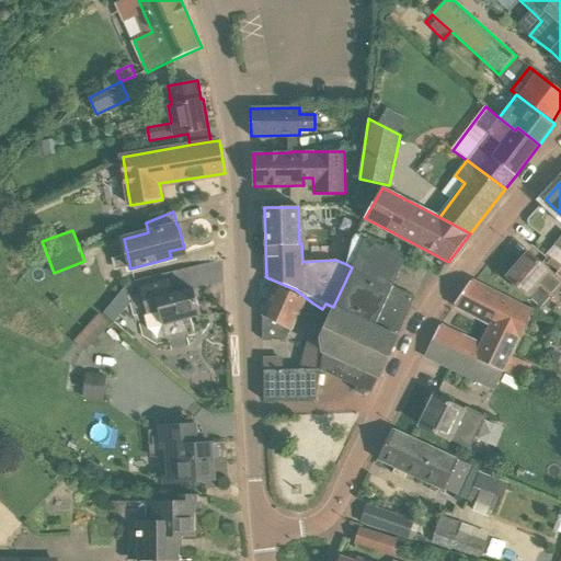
[(346,264),(352,267),(333,307),(325,304),(322,309),(330,315),(320,338),(323,352),(321,370),(371,393),(379,377),(379,378),(398,336),(415,297),(393,286),(407,258),(366,239),(356,235),(353,240),(346,264)]
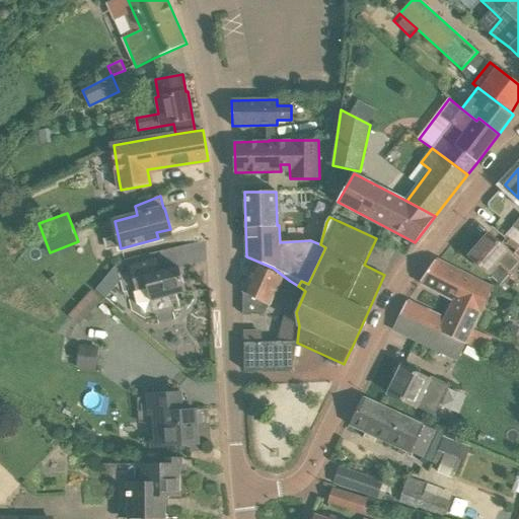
[(518,217),(507,235),(518,243),(518,217)]
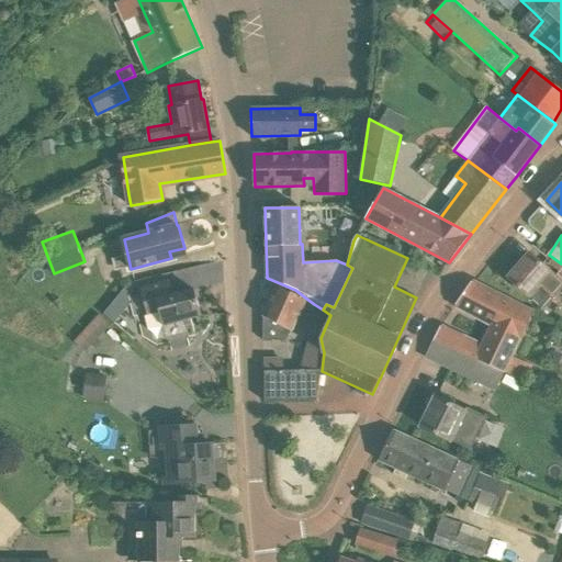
[(559,282),(549,274),(550,273),(529,254),(508,277),(543,308),(555,294),(552,290),(559,282)]
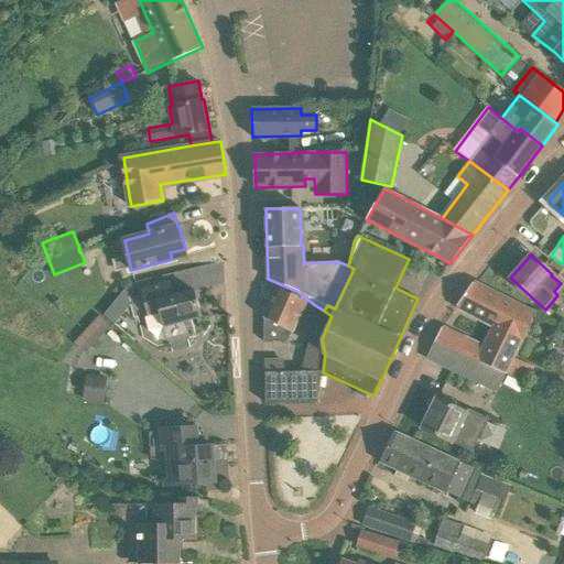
[(442,327),(435,339),(506,372),(521,379),(528,383),(535,367),(513,357),(522,337),(533,313),(474,282),(457,305),(495,326),(483,350),(473,346),(474,343),(442,327)]
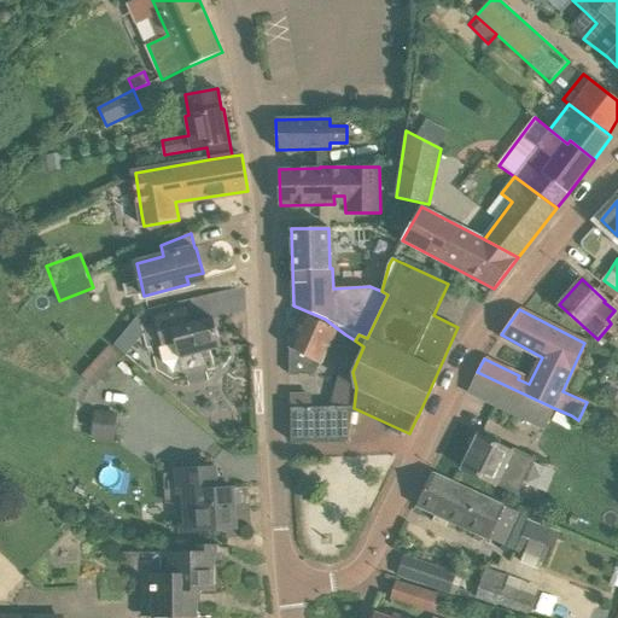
[(153,320),(162,347),(176,344),(179,360),(193,355),(221,348),(214,319),(190,326),(186,310),(158,318),(153,320)]
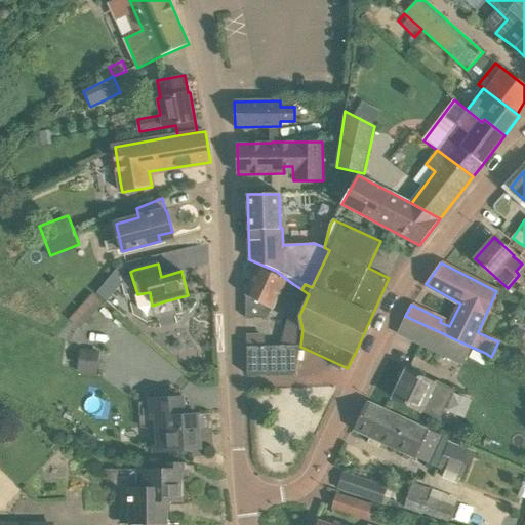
[(285,278),(258,266),(246,295),(246,318),(271,318),(273,310),(277,300),(294,309),(284,346),(265,347),(265,332),(252,333),(246,334),(247,347),(247,375),(296,374),(300,347),(303,329),(299,316),(309,294),(301,289),(293,284),(285,278)]
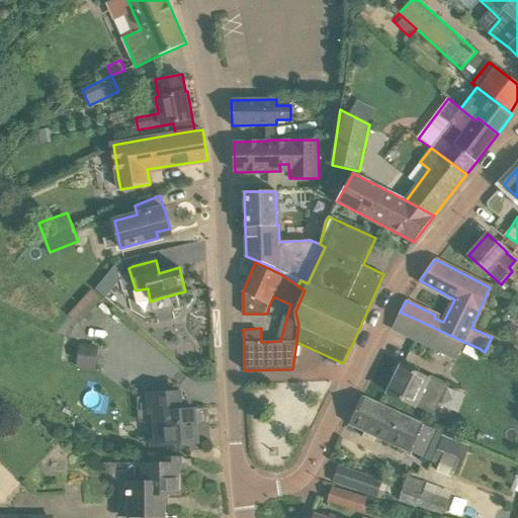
[(115,264),(102,280),(112,289),(119,280),(115,264)]
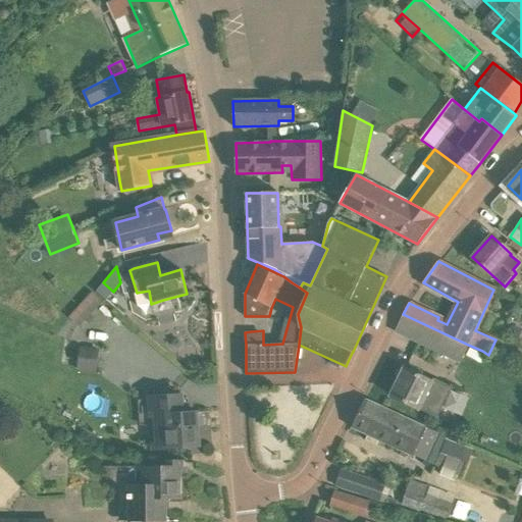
[(101,302),(92,294),(70,317),(79,325),(101,302)]
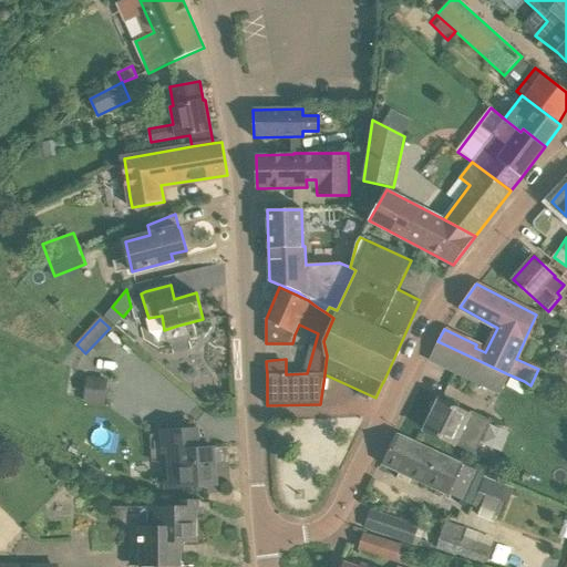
[(500,393),(508,374),(437,341),(430,359),(452,370),(454,372),(500,393)]
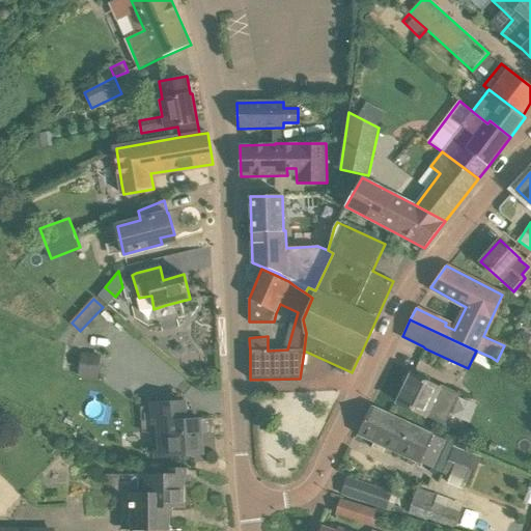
[(99,358),(82,356),(79,374),(95,375),(99,358)]
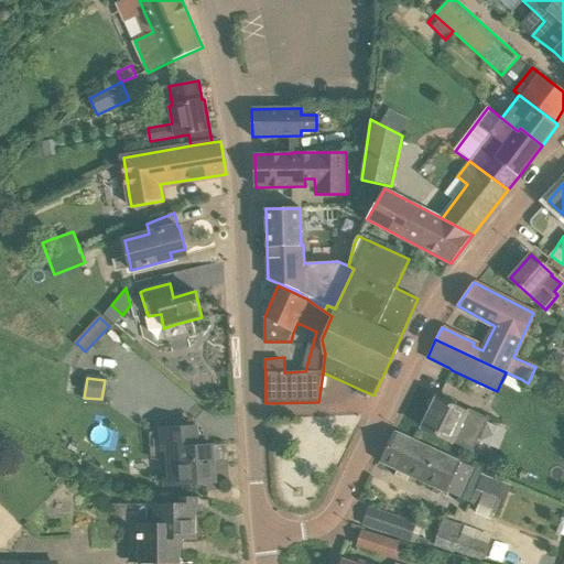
[(466,412),(435,398),(421,427),(453,443),(473,452),(488,419),(468,409),(466,412)]
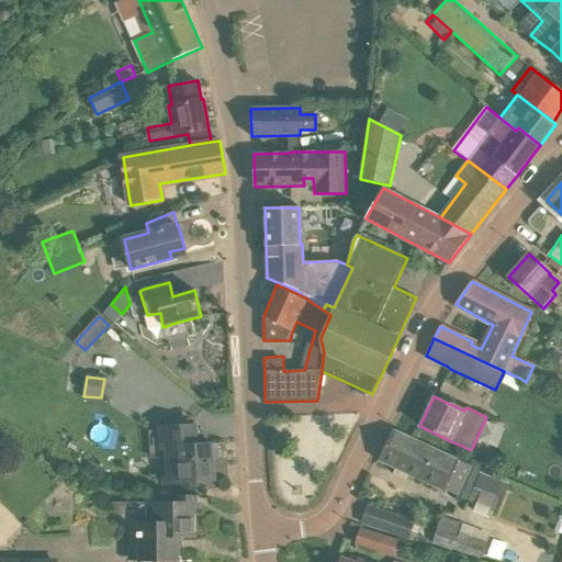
[(213,444),(198,445),(197,427),(160,429),(165,483),(215,480),(213,444)]
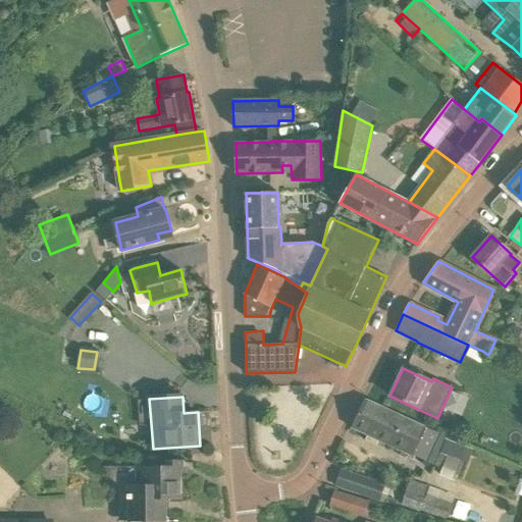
[(425,427),(424,428),(366,401),(353,427),(412,455),(427,461),(427,463),(441,469),(447,456),(461,462),(467,448),(446,439),(448,436),(438,432),(438,433),(425,427)]
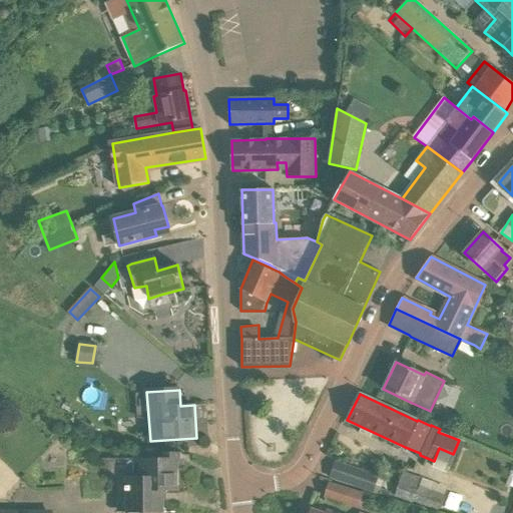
[(465,442),(459,440),(454,453),(460,455),(465,442)]
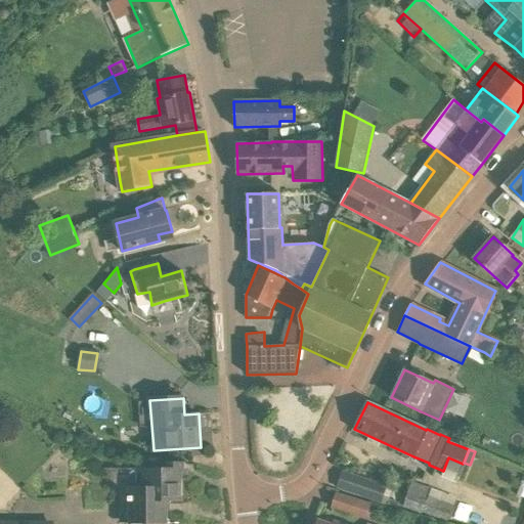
[(167,463),(167,468),(136,468),(138,485),(129,485),(129,523),(164,523),(164,511),(167,511),(167,501),(182,500),(182,463),(167,463)]
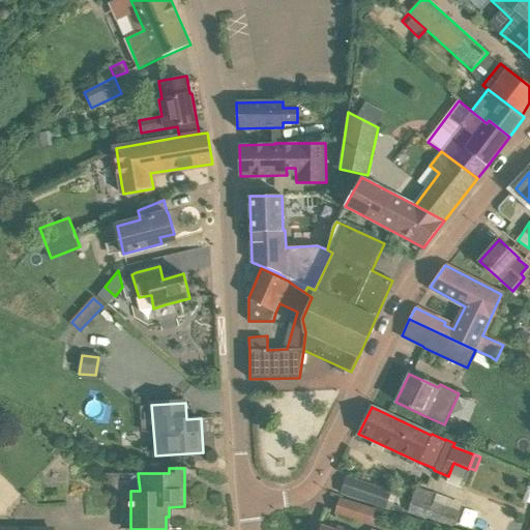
[(396,493),(371,486),(348,477),(342,494),(390,509),(396,493)]
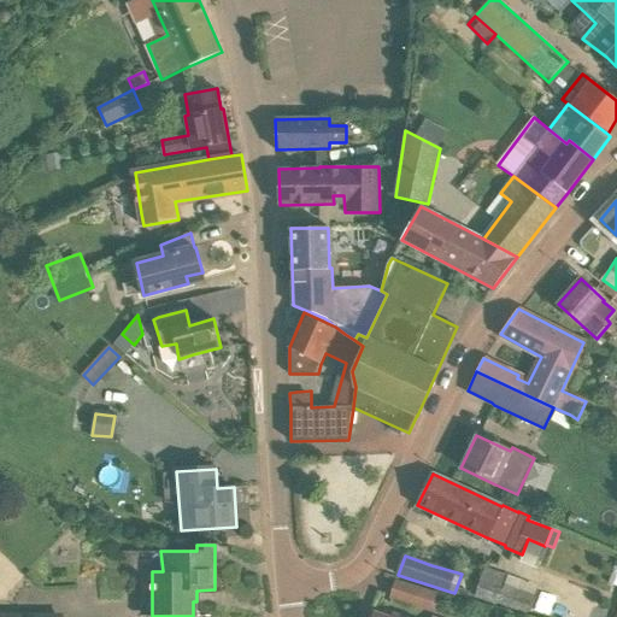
[(519,580),(487,569),(482,581),(475,599),(526,616),(533,595),(517,588),(519,580)]
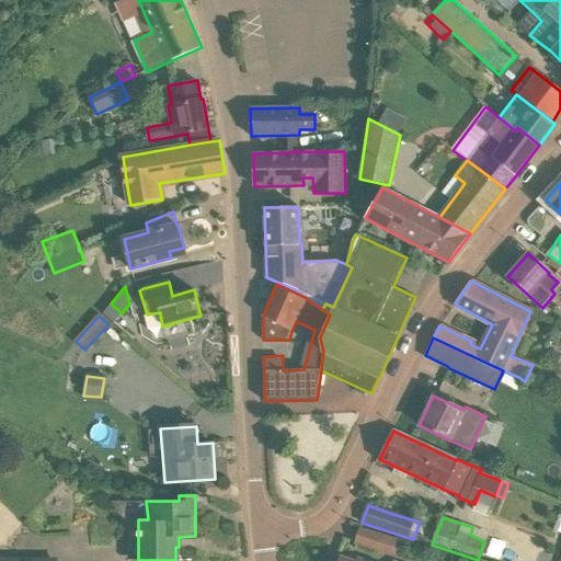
[(358,528),(355,546),(395,553),(398,535),(358,528)]
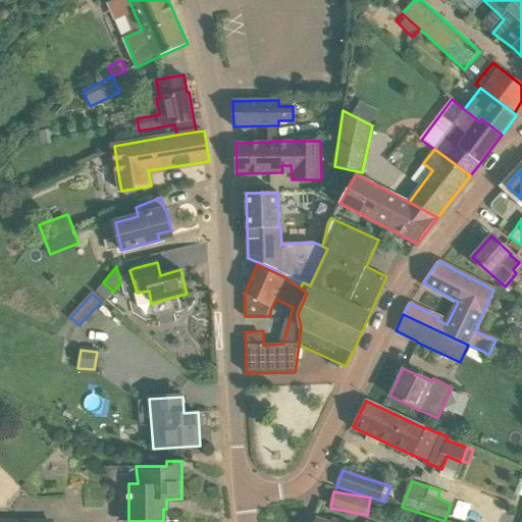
[(397,507),(399,501),(387,497),(385,503),(397,507)]
